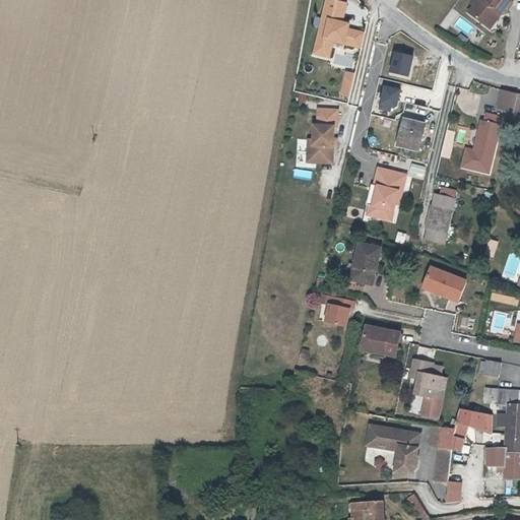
[(352,43),(361,44),(363,33),(340,27),(341,22),(340,22),(344,3),(329,0),(324,0),(313,50),(328,54),(330,47),(331,41),(343,44),(351,46),(352,43)]
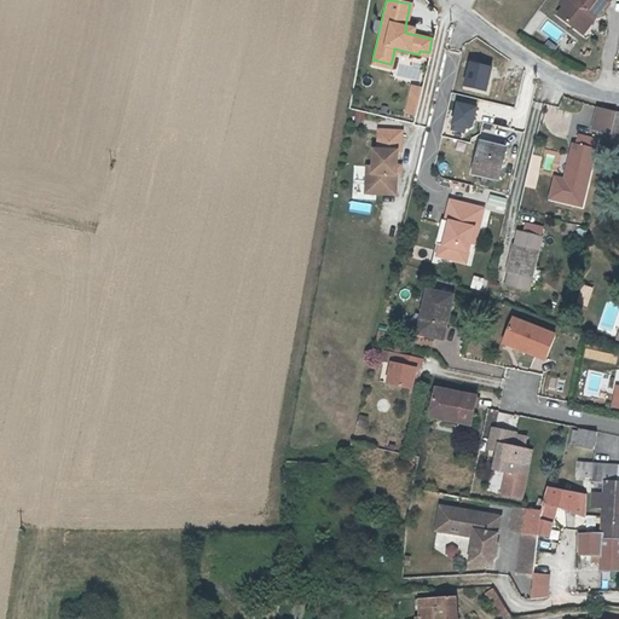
[(585,16),(593,23),(607,4),(605,1),(602,0),(568,0),(561,9),(554,17),(573,32),(585,16)]
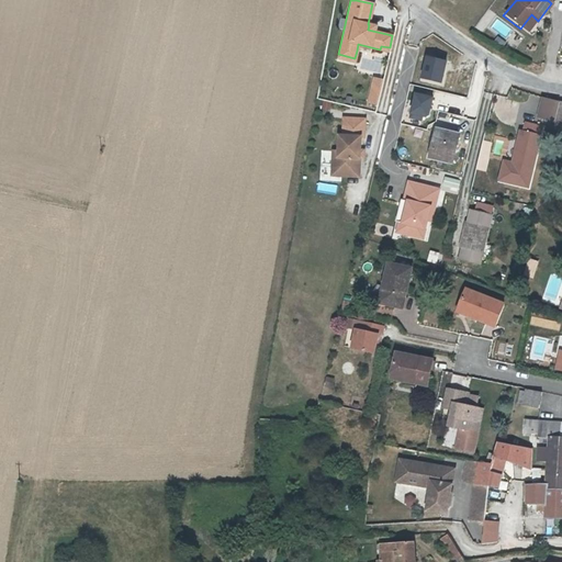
[(527,35),(538,21),(531,14),(520,29),(527,35)]
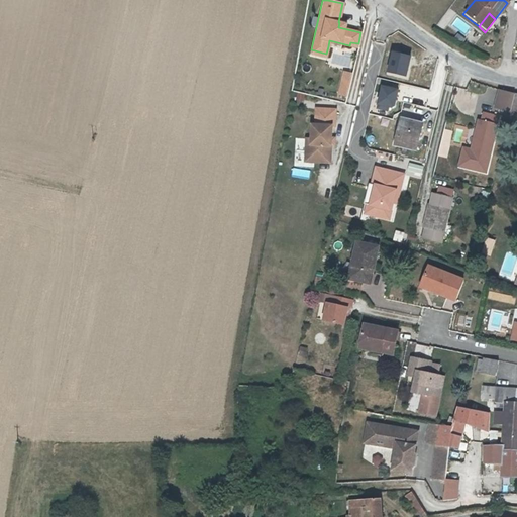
[(341,43),(329,40),(328,46),(339,49),(341,43)]
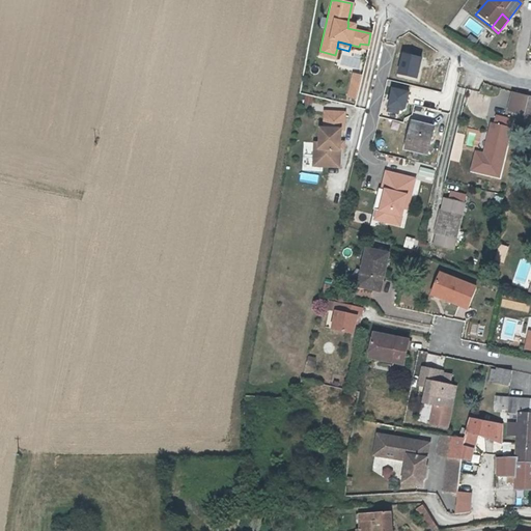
[(356,100),(360,74),(350,73),(345,98),(356,100)]
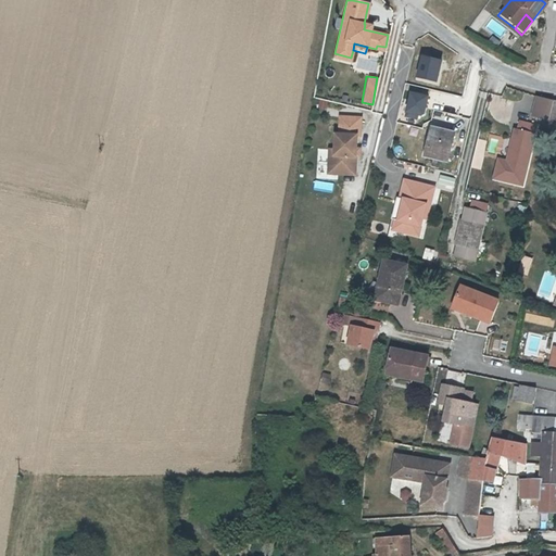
[(555,129),(555,97),(552,97),(544,129),(555,131),(555,129)]
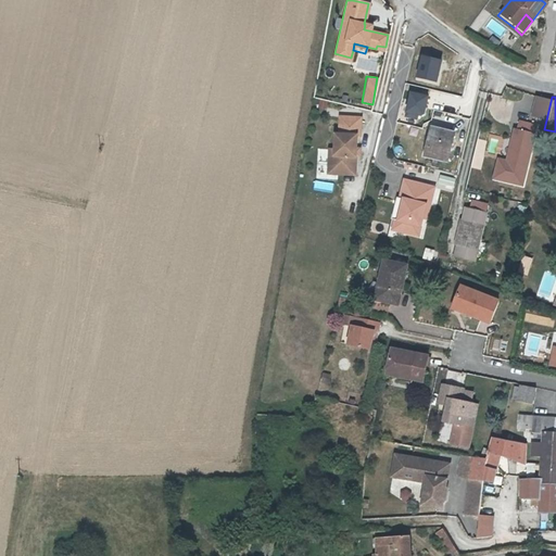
[(359,118),(339,117),(338,135),(335,135),(333,150),(333,171),(355,172),(355,159),(355,150),(356,136),(359,136),(359,118)]
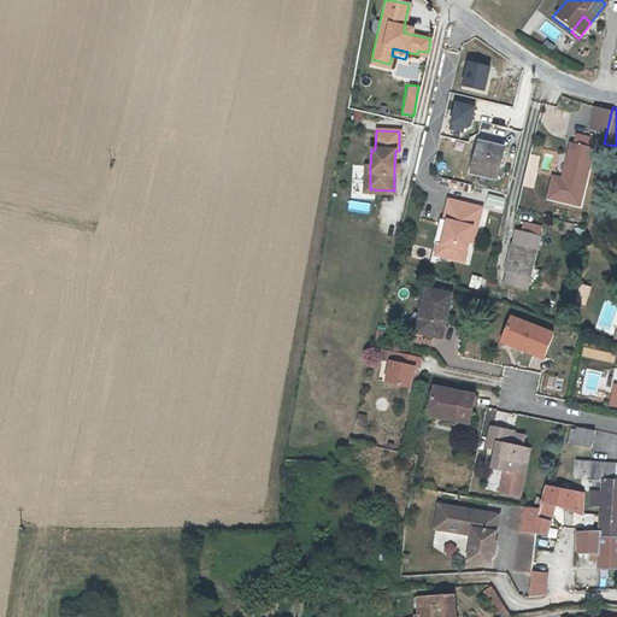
[(593,135),(575,131),(574,140),(570,140),(566,151),(568,151),(563,176),(582,181),(593,135)]
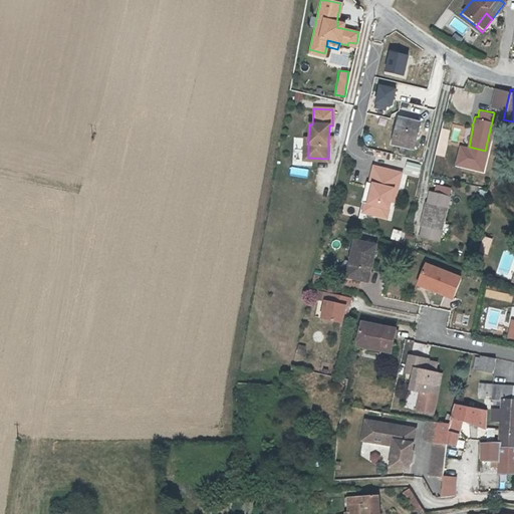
[(399,120),(393,145),(412,149),(418,124),(399,120)]
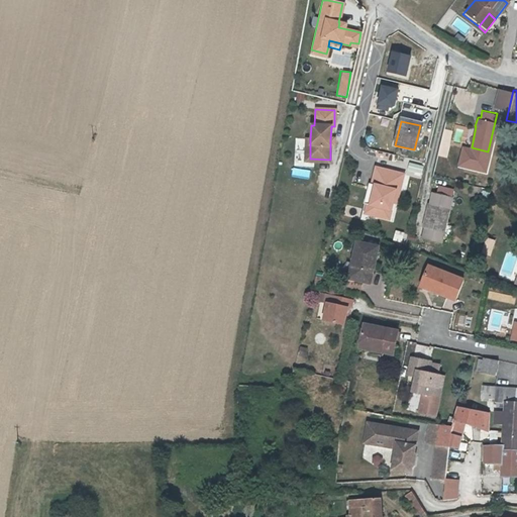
[(422,166),(408,163),(406,170),(421,174),(422,166)]
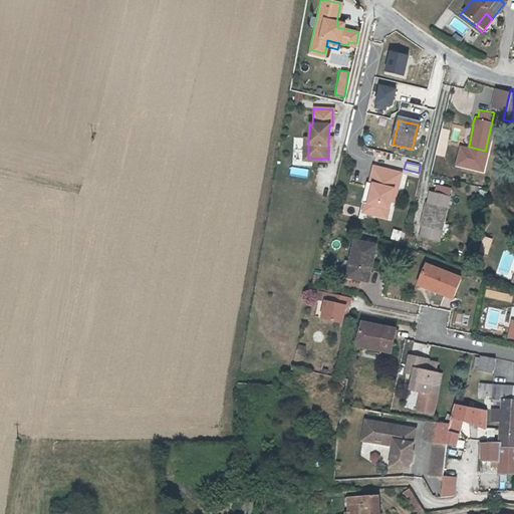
[(290,166),(288,173),(306,178),(308,171),(290,166)]
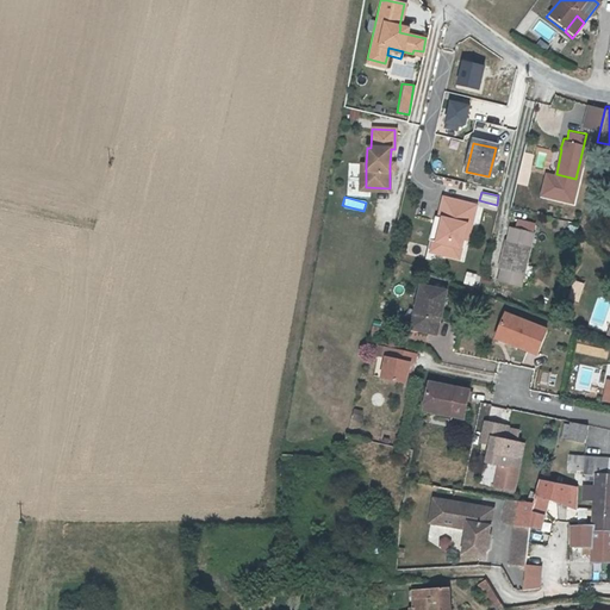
[(474,206),(442,198),(437,218),(440,219),(436,242),(433,241),(433,242),(430,253),(459,259),(466,225),(470,226),(474,206)]
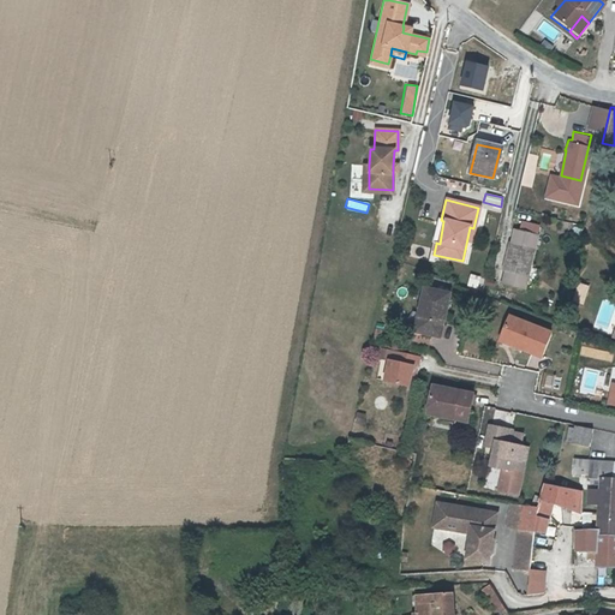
[(441,220),(437,219),(433,243),(436,244),(436,243),(440,244),(443,221),(441,221),(441,220)]
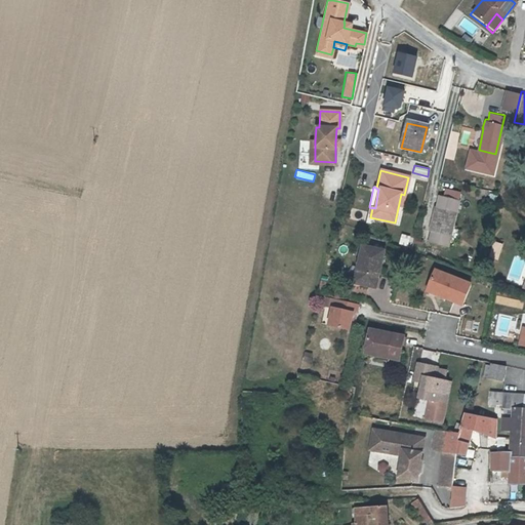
[(448,240),(456,204),(437,200),(434,211),(433,210),(427,234),(429,235),(448,240)]
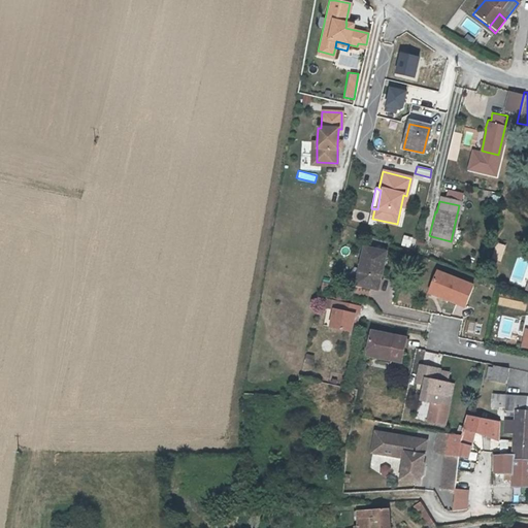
[(451,241),(431,236),(429,248),(449,252),(451,241)]
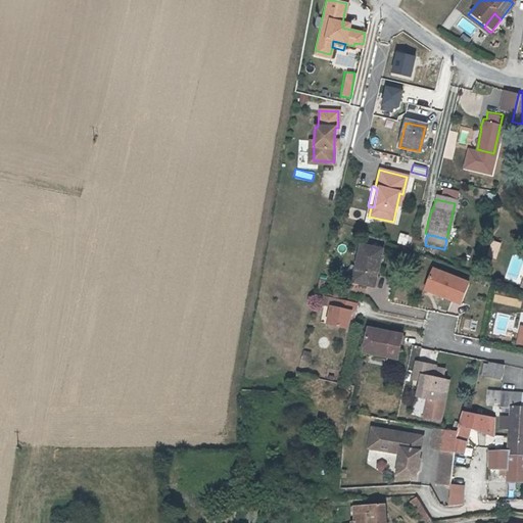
[(406,239),(398,237),(396,246),(403,248),(406,239)]
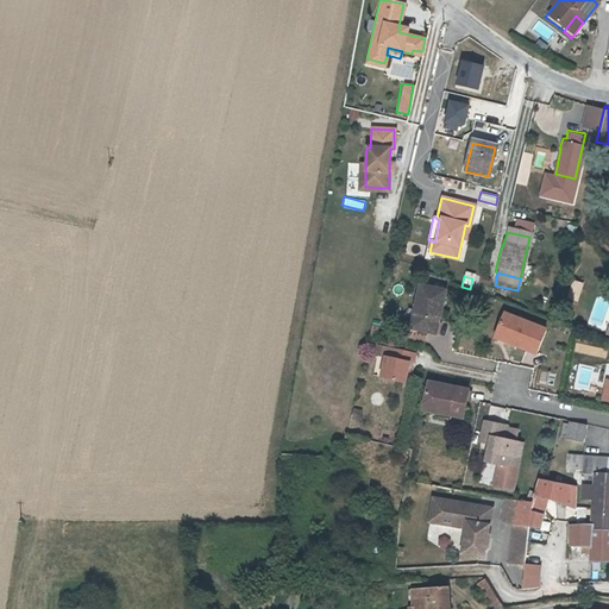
[(570,280),(566,300),(578,302),(582,282),(570,280)]
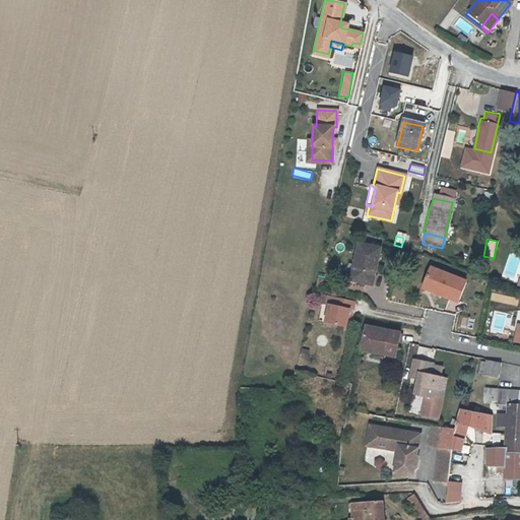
[(358,267),(353,285),(372,289),(380,253),(359,249),(354,266),(358,267)]
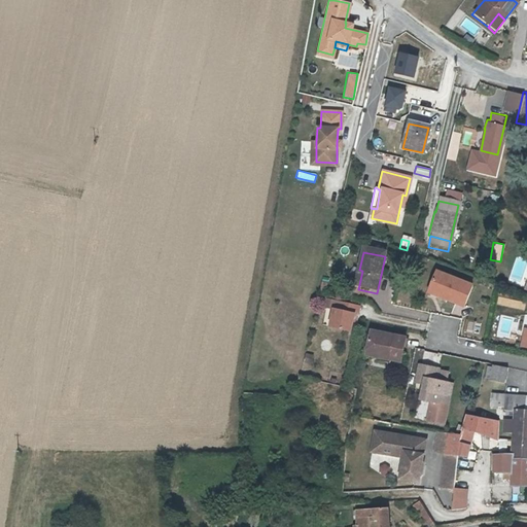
[(362,271),(359,270),(357,270),(353,288),(358,289),(362,271)]
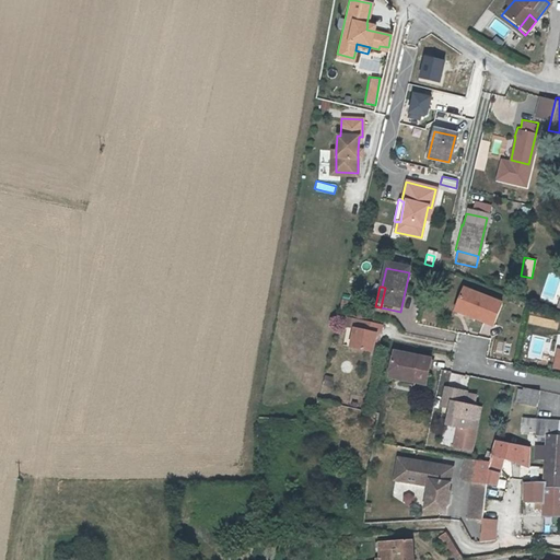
[(463,291),(453,313),(491,328),(500,306),(463,291)]
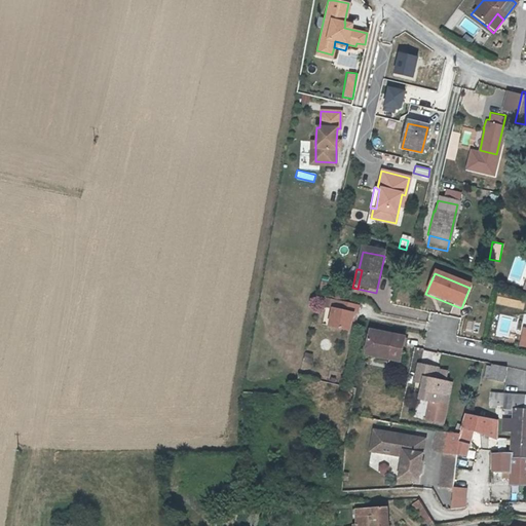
[(336,313),(338,305),(328,303),(326,310),(333,312),(336,313)]
